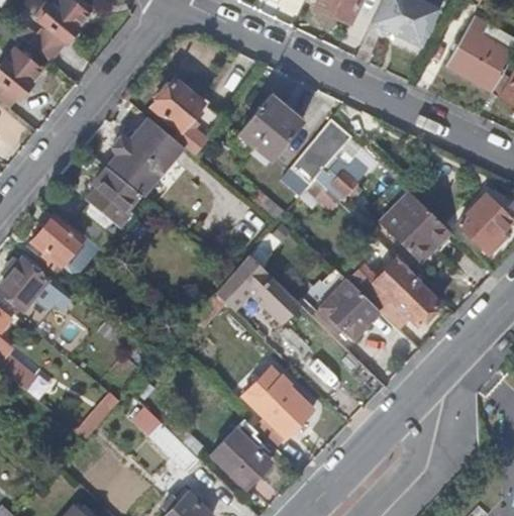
[(24,27),(18,35),(22,38),(48,60),(64,40),(66,42),(79,26),(77,25),(87,12),(71,0),(56,0),(54,4),(48,0),(40,12),(43,14),(39,20),(47,27),(38,38),(24,27)]
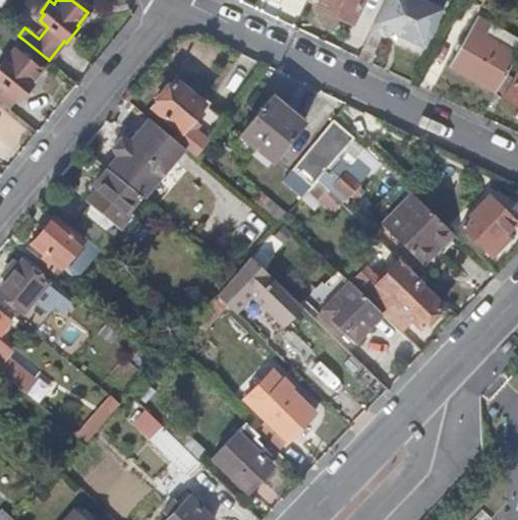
[(71,0),(88,12),(92,7),(82,0),(71,0)]
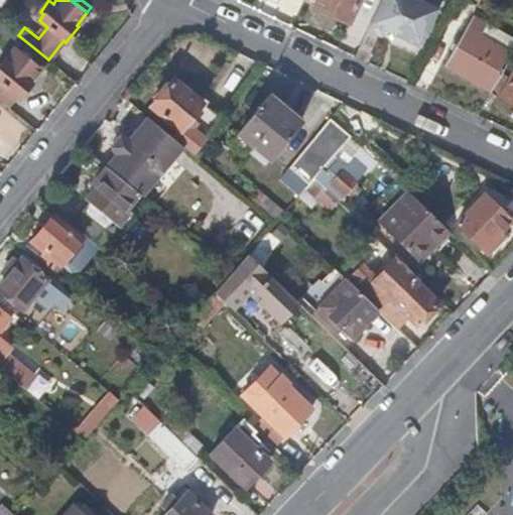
[(347,23),(349,24),(360,0),(316,0),(313,7),(347,23)]
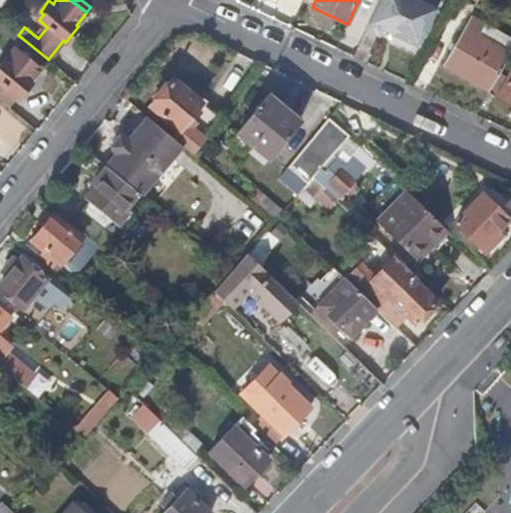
[(439,9),(418,0),(382,0),(368,30),(382,37),(386,30),(422,47),(439,9)]
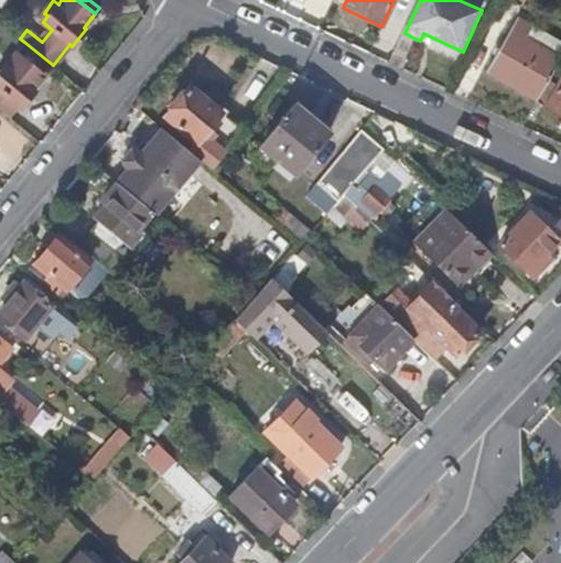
[(539,99),(550,82),(560,62),(560,38),(519,18),(489,74),(539,99)]
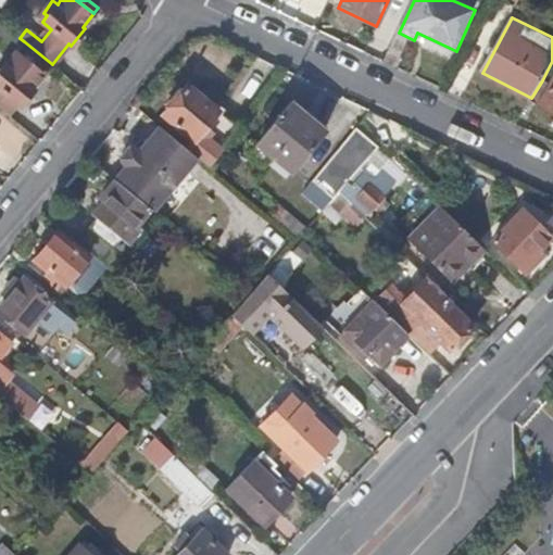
[(0,39),(15,52),(24,41),(20,38),(0,22),(0,39)]
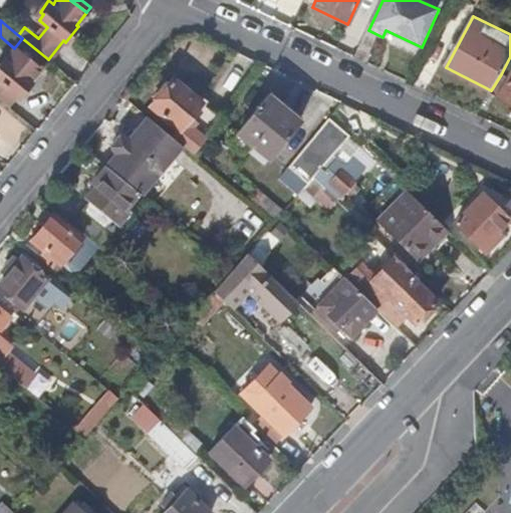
[(0,97),(9,106),(39,70),(13,48),(0,64),(0,97)]
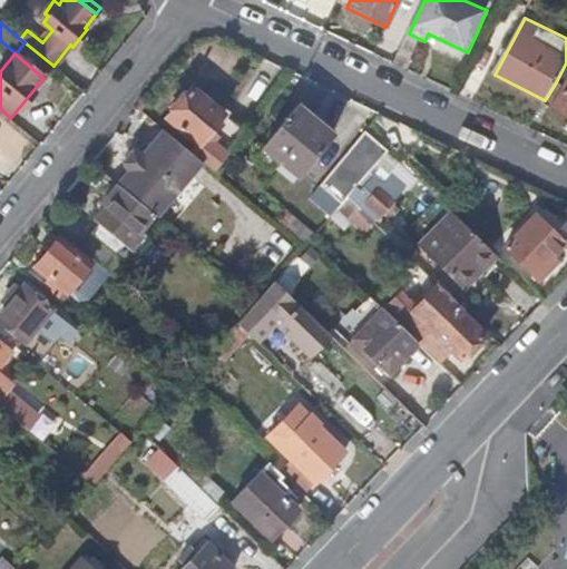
[(556,82),(545,100),(543,104),(566,117),(566,82),(564,87),(556,82)]
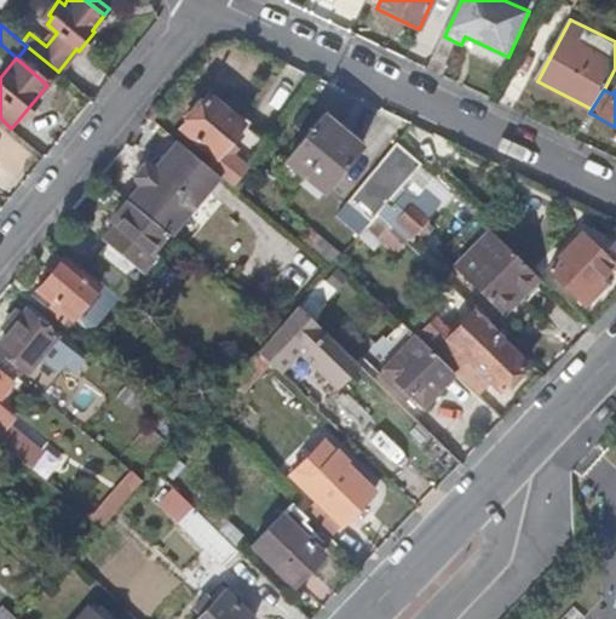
[(218,158),(211,168),(231,185),(268,142),(211,96),(183,129),(218,158)]
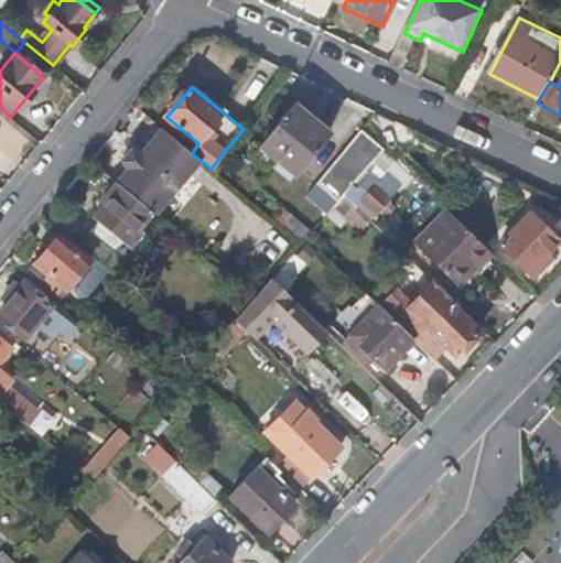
[(292,103),(259,142),(293,171),(326,131),(292,103)]
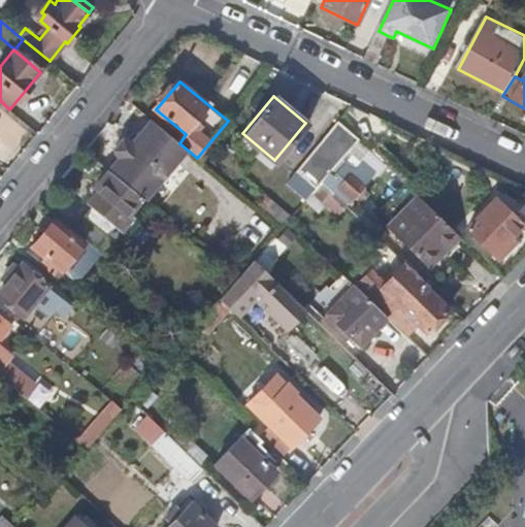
[(323,182),(360,140),(338,121),(297,170),(317,189),(323,182)]
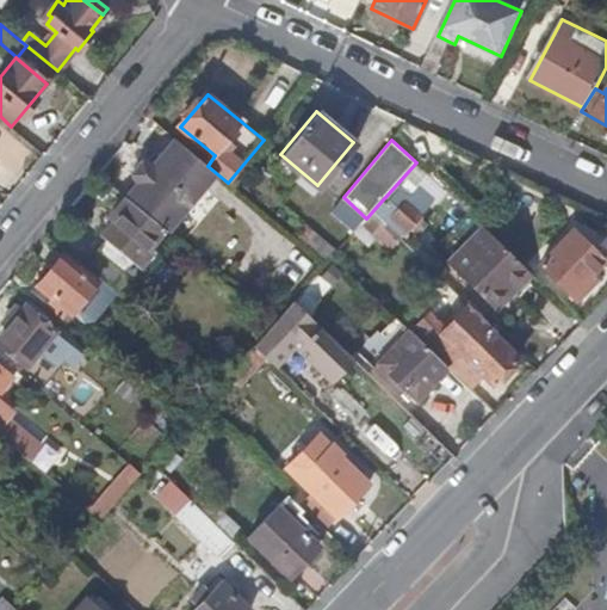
[(129,202),(163,230),(179,210),(184,215),(208,186),(171,154),(143,185),(137,184),(130,192),(130,199),(129,202)]
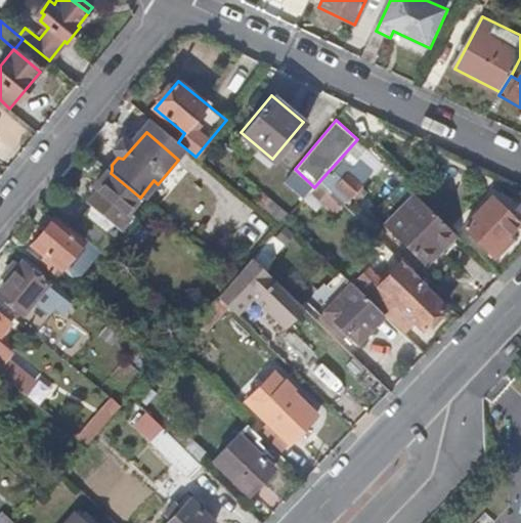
[(267,164),(272,159),(241,132),(235,136),(250,149),(267,164)]
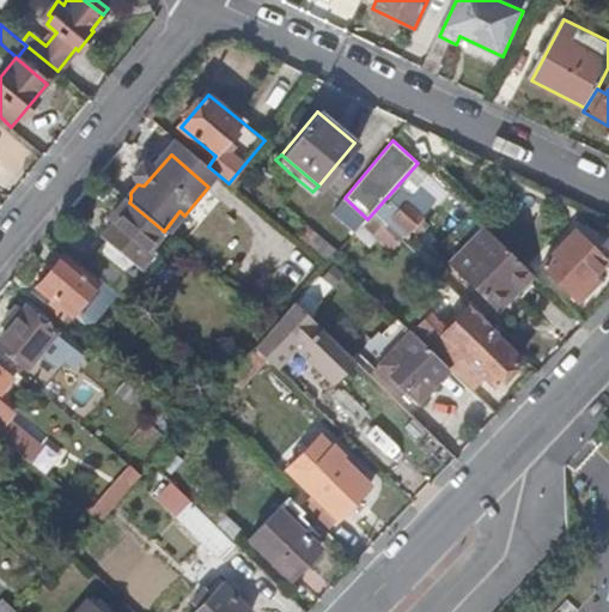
[(292,175),(275,159),(272,165),(288,179),(292,175)]
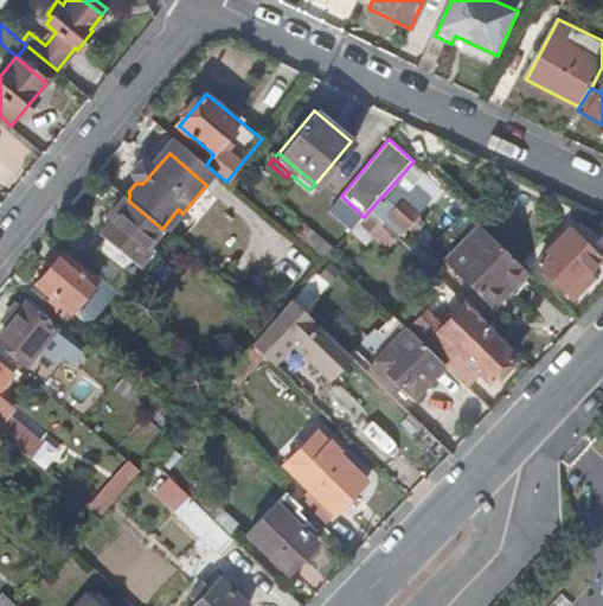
[(404,229),(418,215),(404,202),(408,196),(398,187),(386,199),(395,208),(389,215),(404,229)]
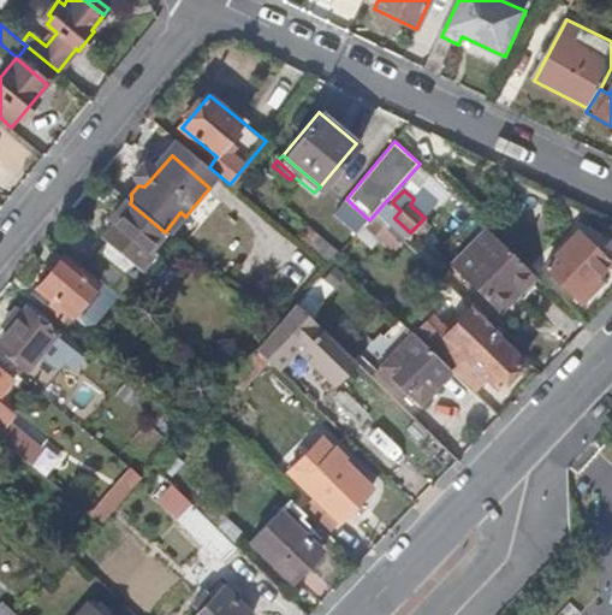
[(410,205),(425,218),(433,208),(419,195),(414,199),(410,205)]
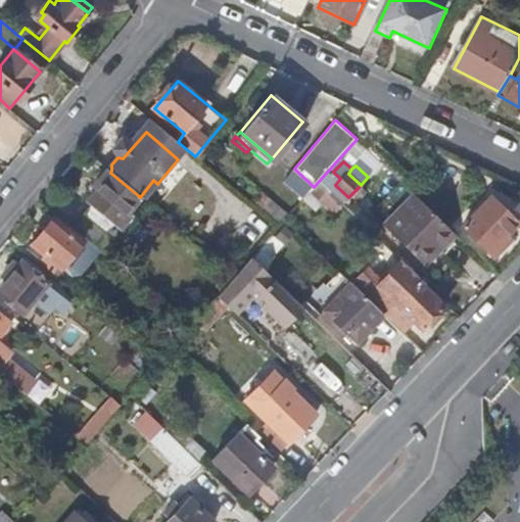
[(314,187),(294,169),(286,179),(306,196),(314,187)]
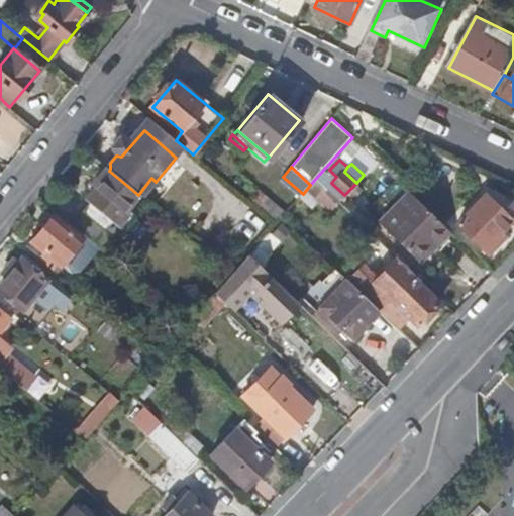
[(138,195),(109,171),(107,173),(102,173),(96,180),(97,185),(87,196),(120,223),(128,213),(125,210),(138,195)]
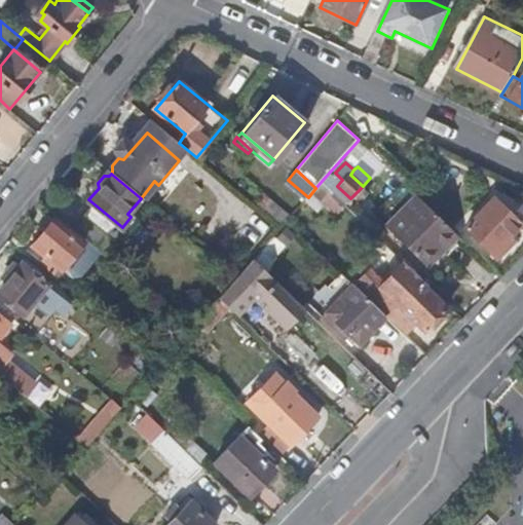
[(383,223),(390,229),(420,199),(414,193),(383,223)]
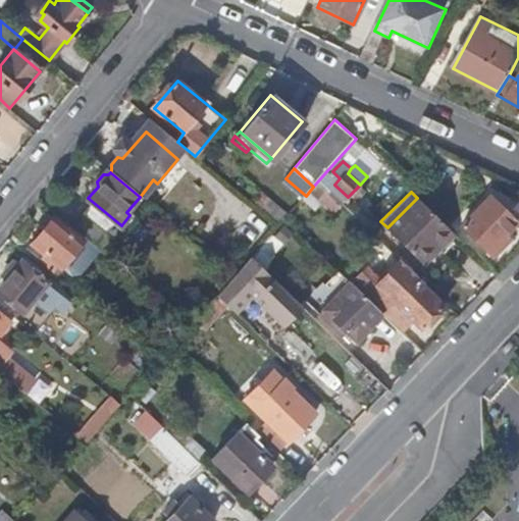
[(261,211),(269,201),(260,194),(253,204),(261,211)]
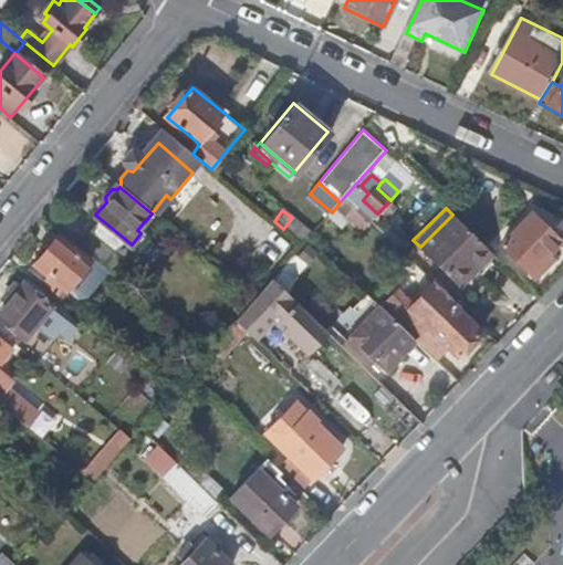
[(532,213),(500,246),(533,278),(546,264),(543,261),(561,242),(532,213)]
